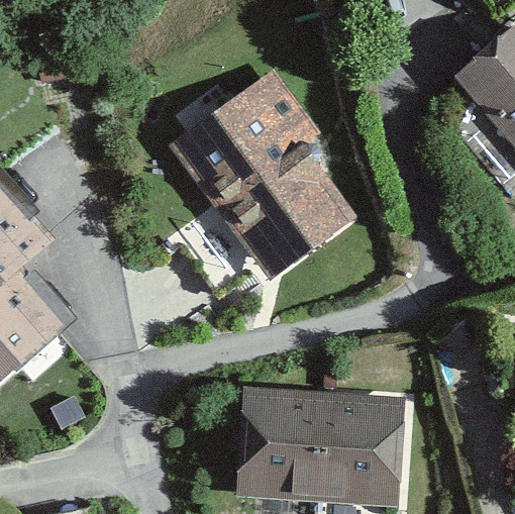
[(514,24),(453,75),(514,150),(514,24)]
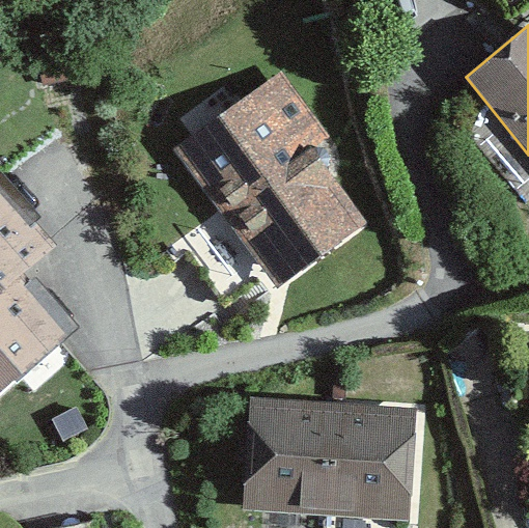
[(268,79),(173,149),(279,292),(373,221),(268,79)]
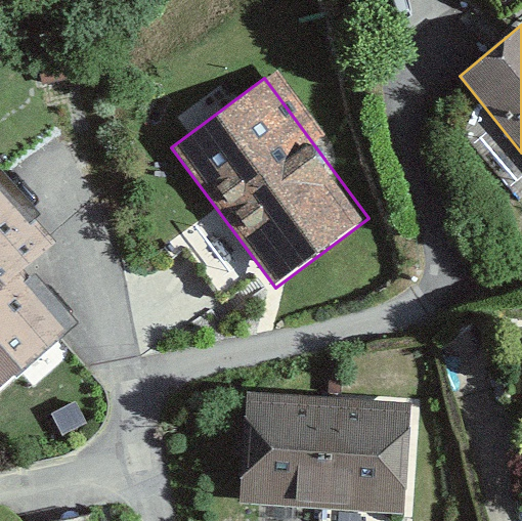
[(0,393),(75,331),(15,260),(51,230),(0,170),(0,393)]
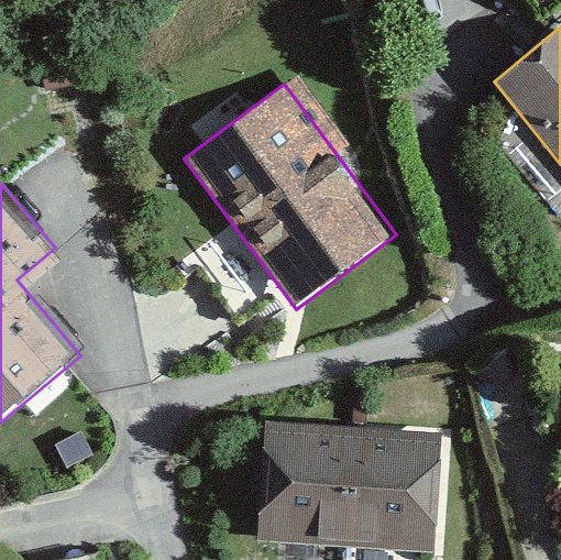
[(233,226),(195,251),(232,304),(270,278),(233,226)]
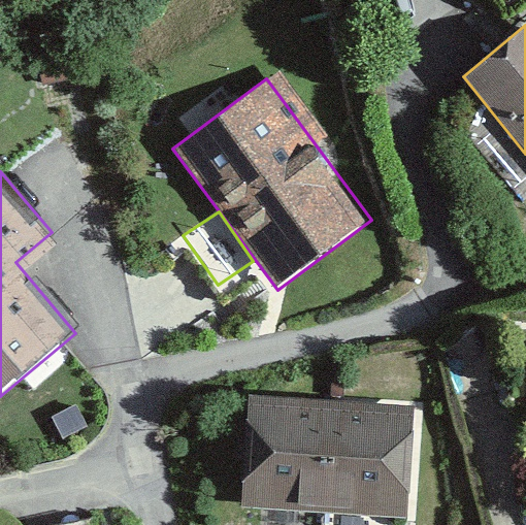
[(413,398),(247,391),(242,506),(408,514),(413,398)]
